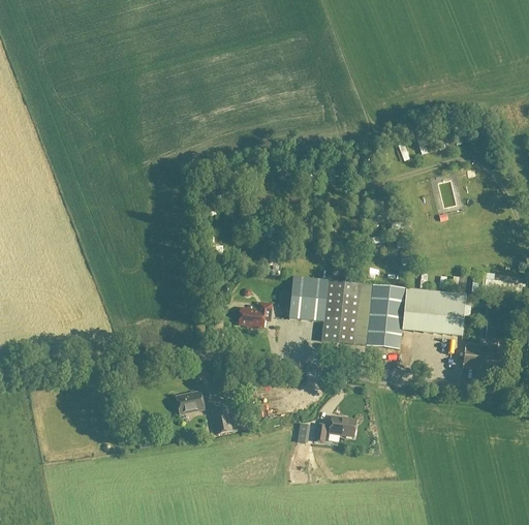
[(399,143),(406,160),(411,158),(405,141),(399,143)]
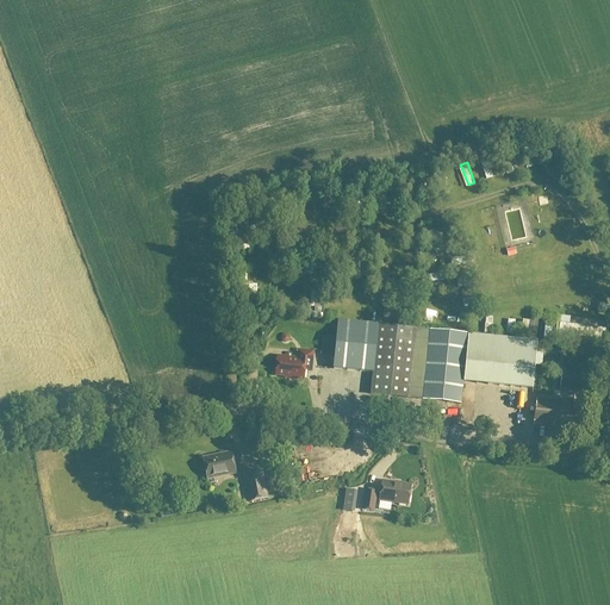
[(444,192),(450,191),(446,172),(440,173),(444,192)]
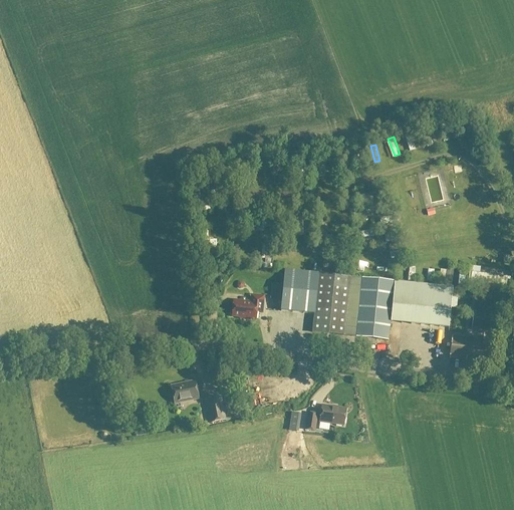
[(228,166),(222,167),(227,184),(232,182),(228,166)]
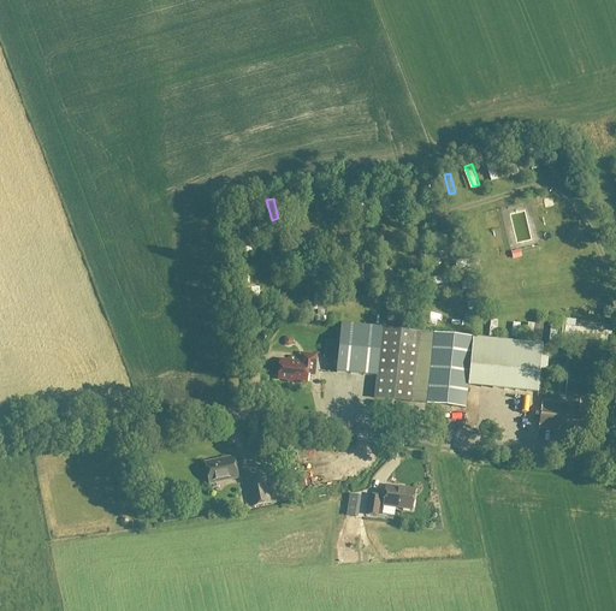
[(430,259),(445,256),(444,249),(428,251),(430,259)]
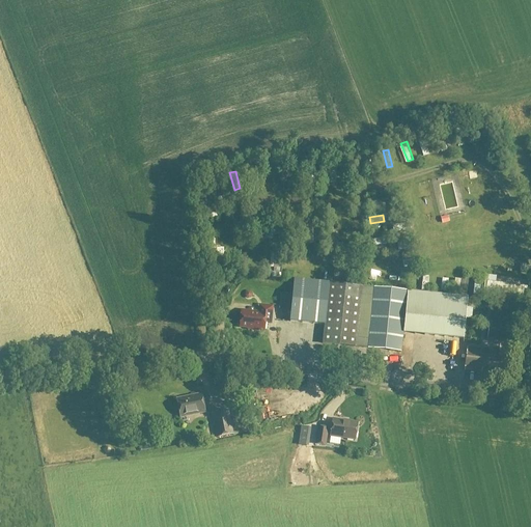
[(268,236),(271,219),(263,218),(261,234),(268,236)]
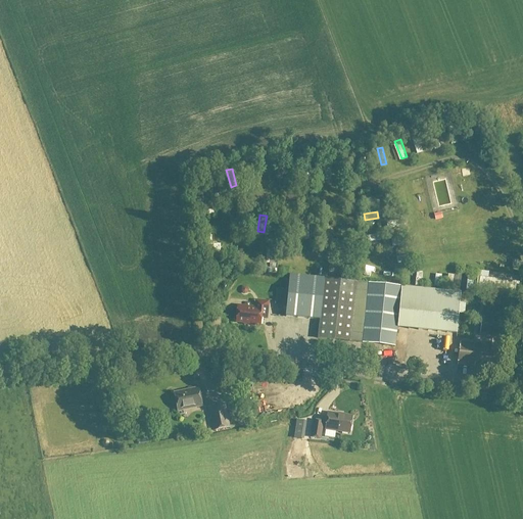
[(334,233),(335,224),(325,223),(325,232),(334,233)]
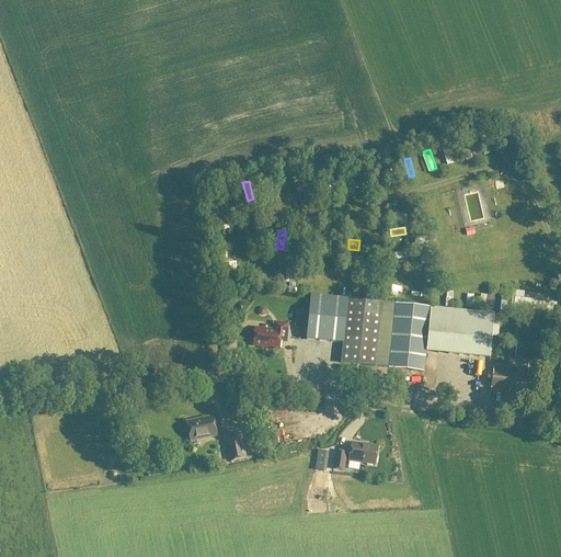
[(288,285),(299,284),(298,264),(287,264),(288,285)]
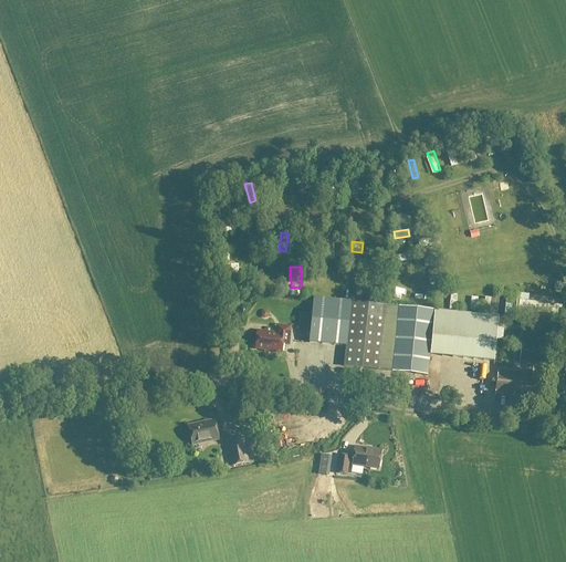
[(381,282),(357,280),(355,291),(380,294),(381,282)]
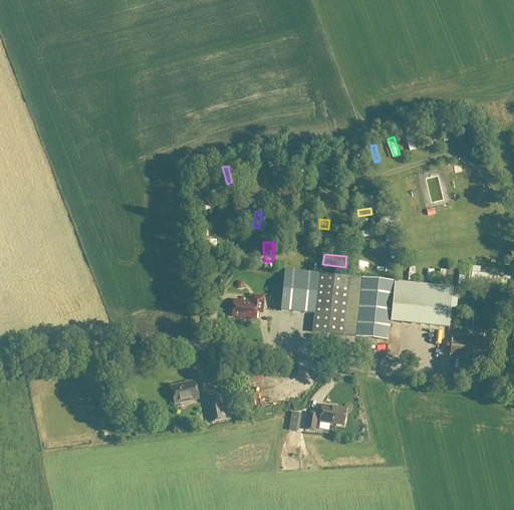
[(313,311),(313,312),(311,329),(388,337),(390,319),(448,325),(453,285),(285,268),(281,308),(313,311)]
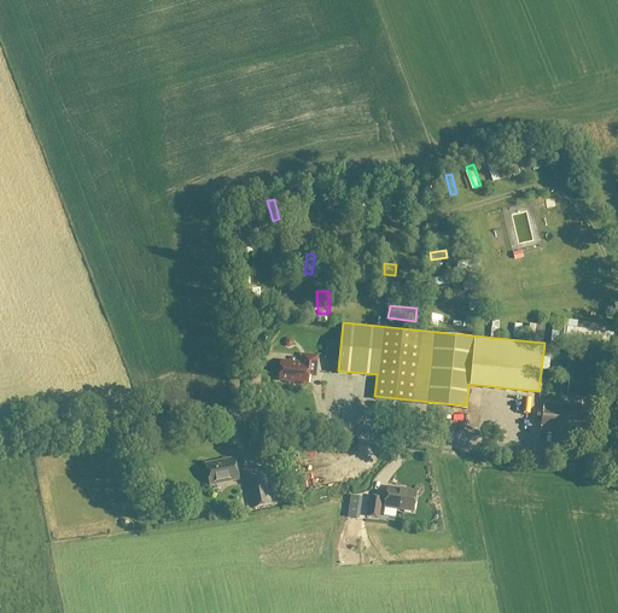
[(610,331),(564,325),(561,339),(608,344),(610,331)]
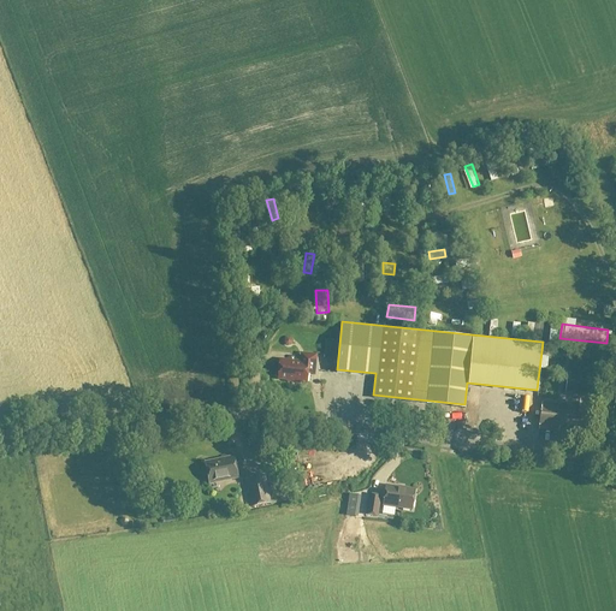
[(336,354),(339,338),(329,336),(326,351),(336,354)]
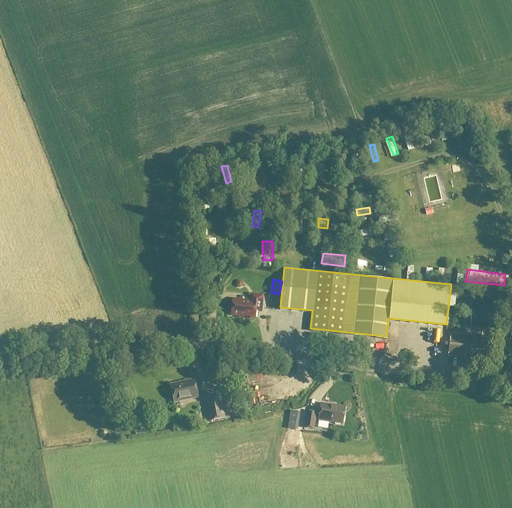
[(230,312),(242,313),(242,314),(254,315),(255,306),(259,307),(259,309),(260,309),(261,293),(249,292),(249,298),(231,296),(231,304),(229,303),(228,305),(227,309),(228,311),(230,311),(230,312)]
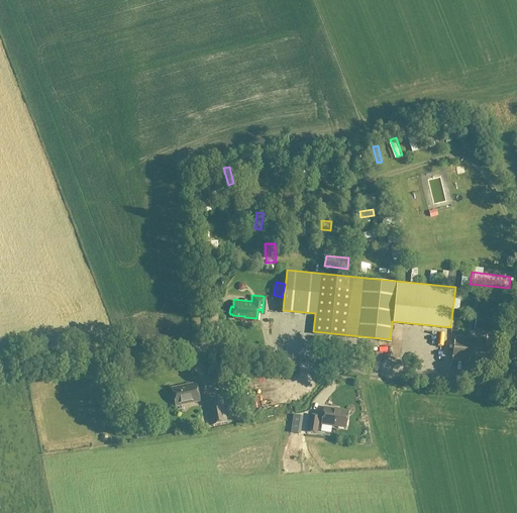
[(475,313),(474,325),(496,327),(497,315),(475,313)]
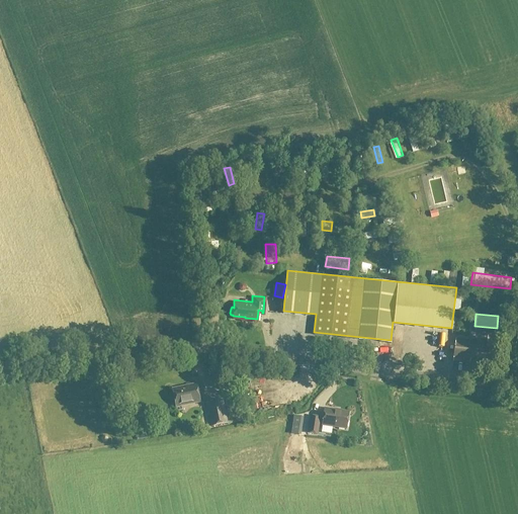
[(489,362),(491,340),(454,336),(452,358),(489,362)]
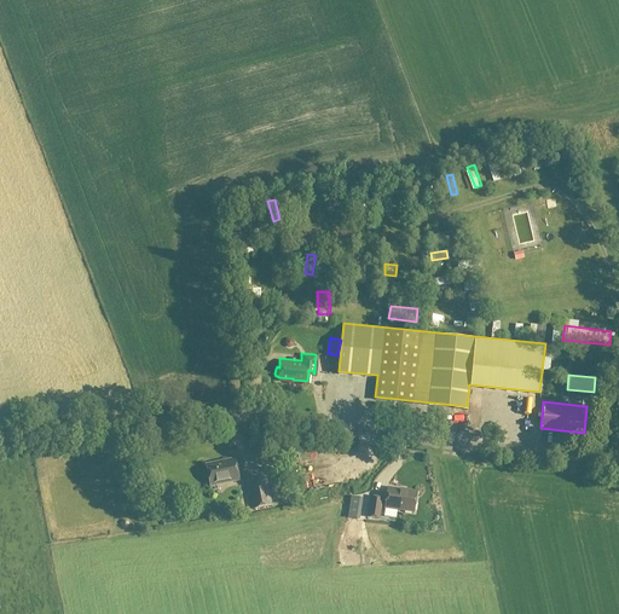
[(233,457),(204,462),(208,482),(237,476),(233,457)]
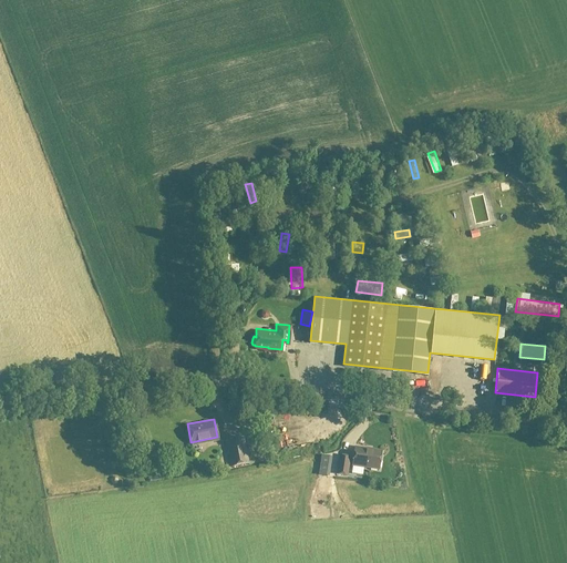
[(241,436),(225,439),(230,464),(247,461),(241,436)]
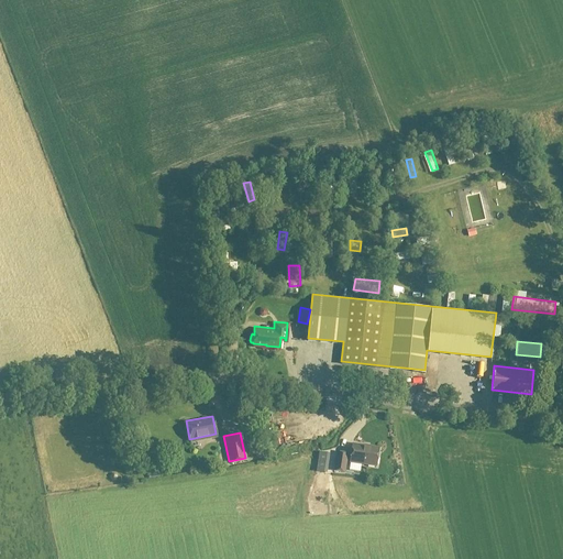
[(352,442),(349,459),(375,463),(377,446),(352,442)]
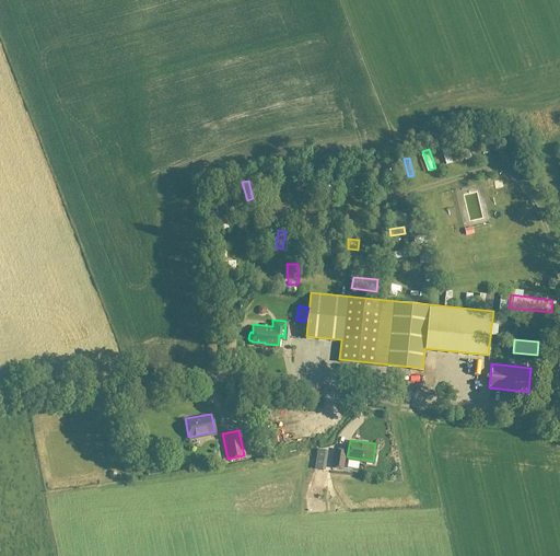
[(325,449),(317,448),(315,466),(323,467),(325,449)]
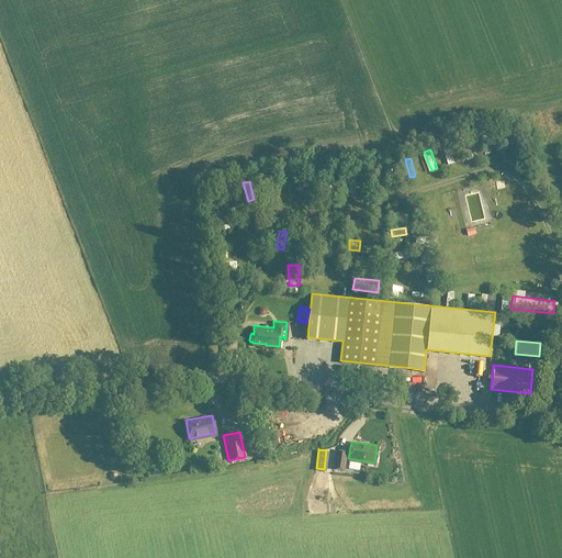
[(345,450),(336,449),(334,467),(343,468),(345,450)]
